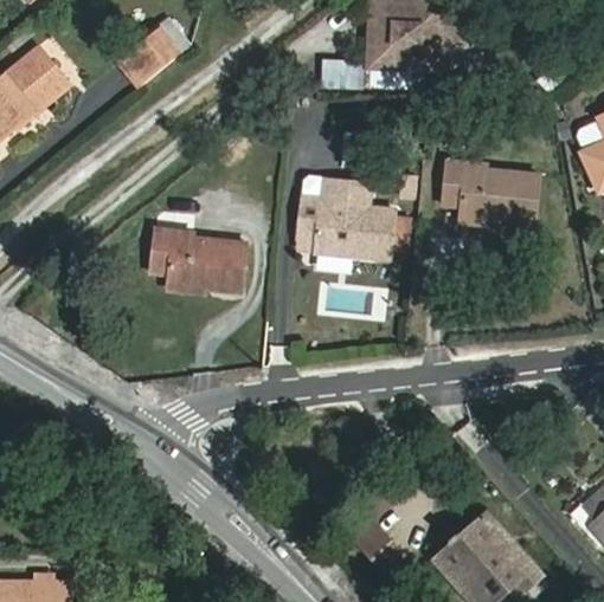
[(377,0),(374,65),(450,68),(454,0),(377,0)]
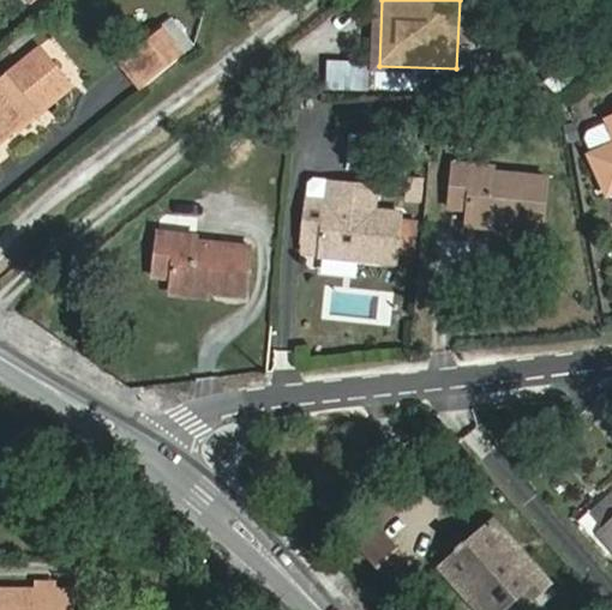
[(118,58),(141,85),(180,52),(159,24),(118,58)]
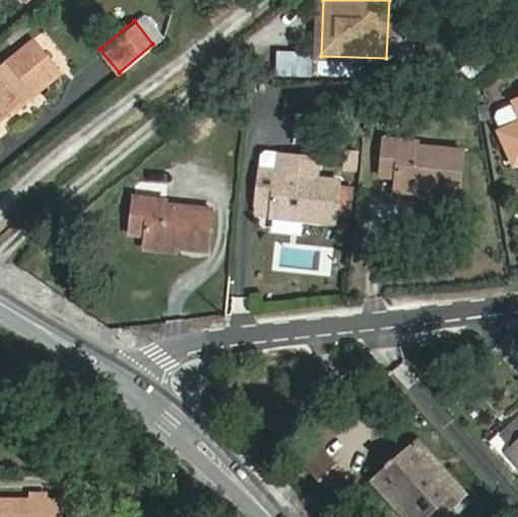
[(0,118),(59,69),(33,37),(0,63),(0,118)]
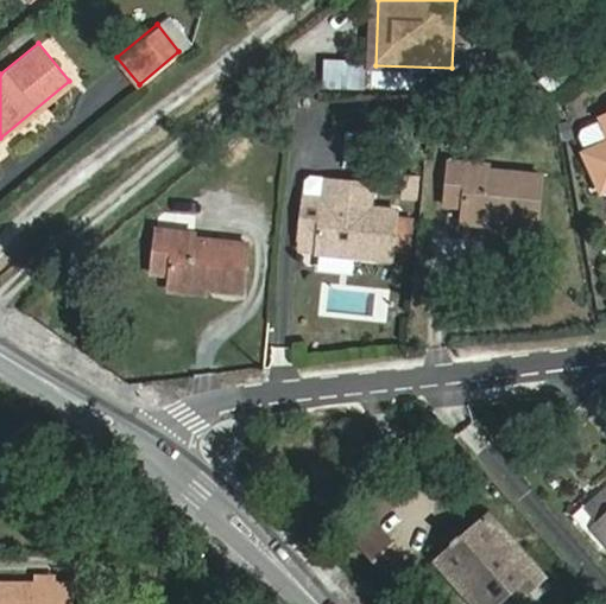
[(326,62),(324,87),(360,88),(360,63),(326,62)]
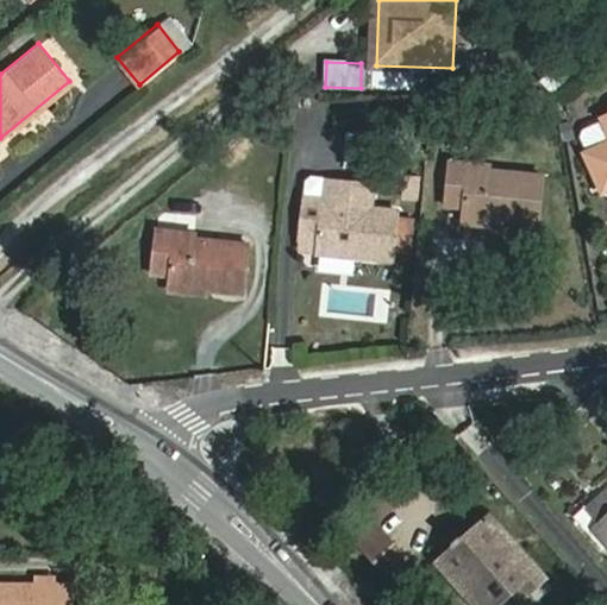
[(606,112),(600,115),(606,133),(606,139),(582,151),(599,190),(606,186),(606,112)]
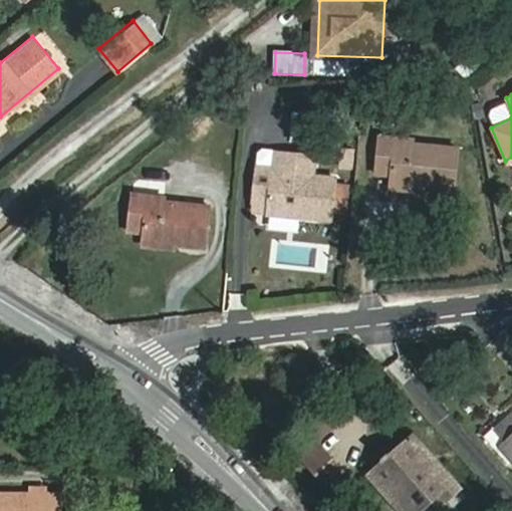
[(392,141),(410,143),(411,137),(376,133),(371,170),(389,172),(392,141)]
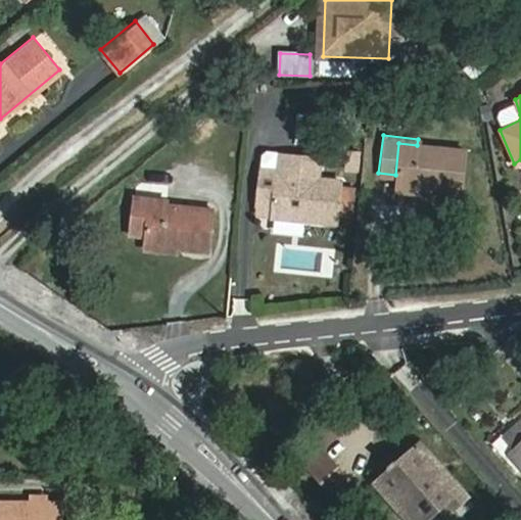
[(463,149),(417,145),(398,143),(395,175),(394,185),(426,188),(460,191),(463,149)]
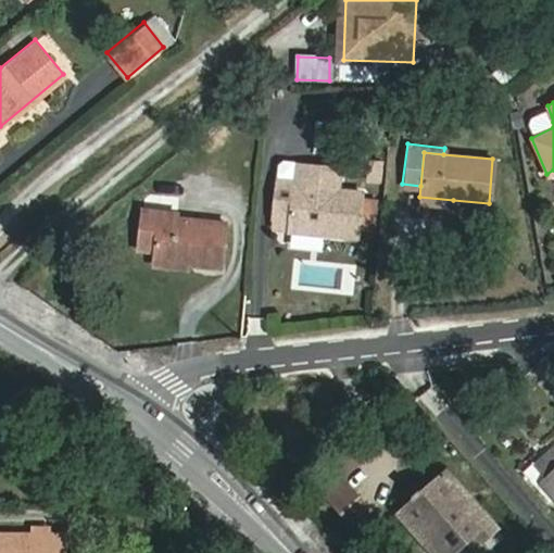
[(306,164),(293,163),(292,175),(305,176),(306,164)]
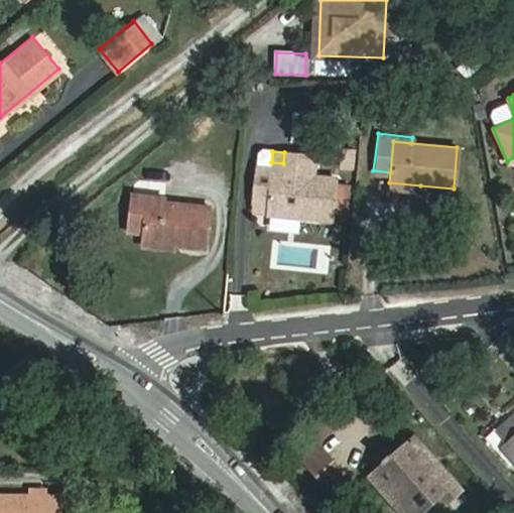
[(331,218),(335,177),(310,174),(312,155),(284,152),(283,163),(271,162),(271,165),(255,164),(252,201),(267,203),(266,212),(296,215),(331,218)]
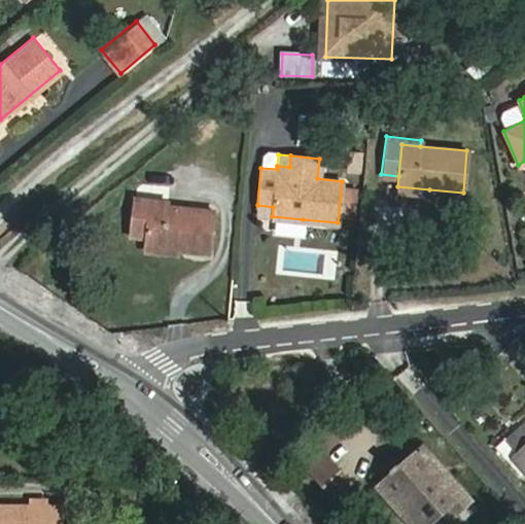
[(428,196),(429,189),(397,186),(396,193),(428,196)]
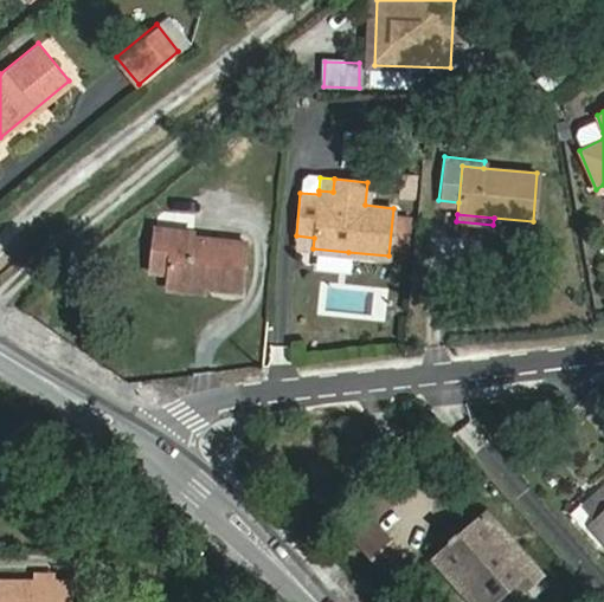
[(171,234),(193,237),(194,230),(153,225),(147,270),(167,272),(171,234)]
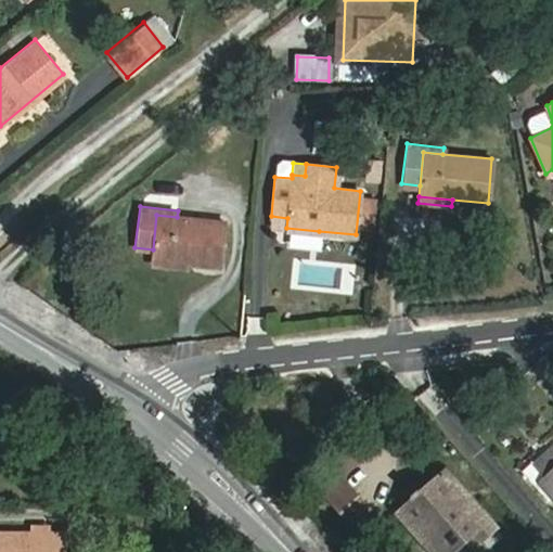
[(222,220),(177,217),(156,215),(153,249),(152,259),(189,262),(219,266),(222,220)]
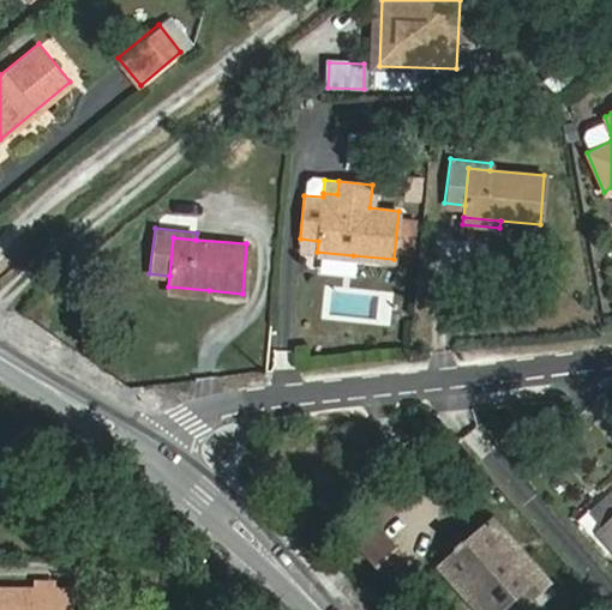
[(208,297),(209,290),(168,287),(168,293),(208,297)]
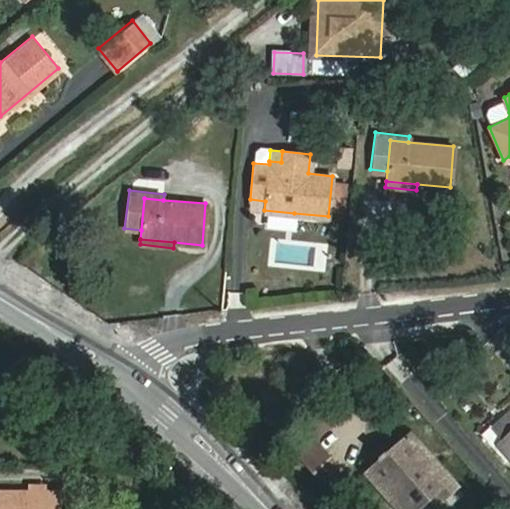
[(498,440),(509,429),(509,407),(507,404),(484,424),(498,440)]
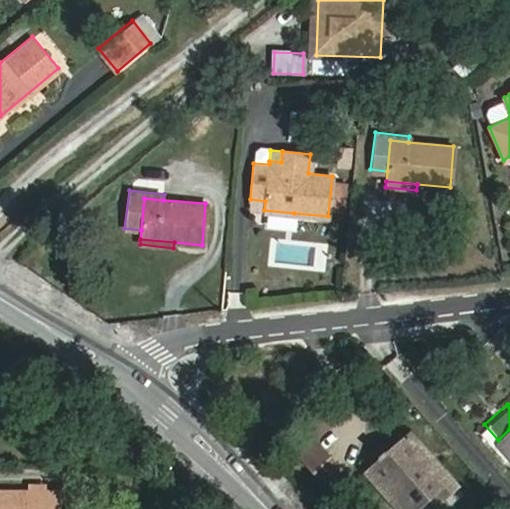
[(509,429),(498,440),(494,443),(509,460),(509,429)]
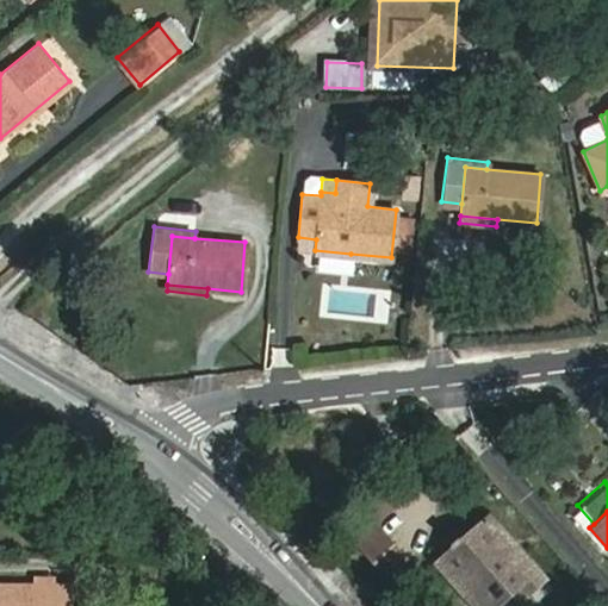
[(476,588),(466,599),(472,605),(486,605),(517,580),(527,589),(543,576),(488,516),(445,553),(476,588)]
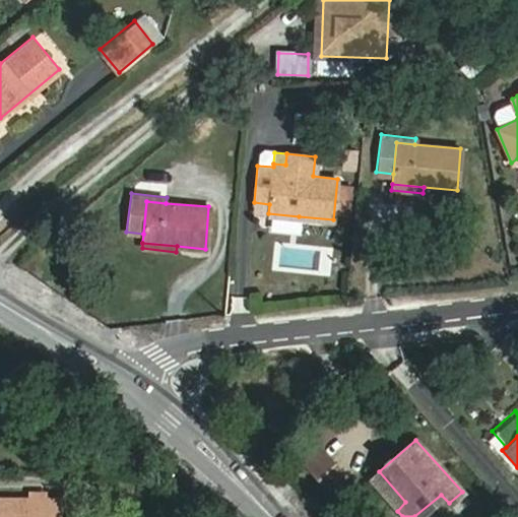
[(370,479),(397,511),(405,502),(379,471),(370,479)]
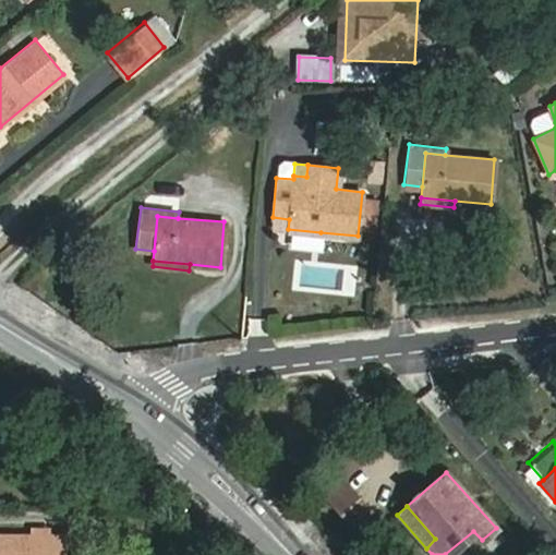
[(62,554),(62,535),(49,535),(31,535),(0,535),(0,554),(62,554)]
